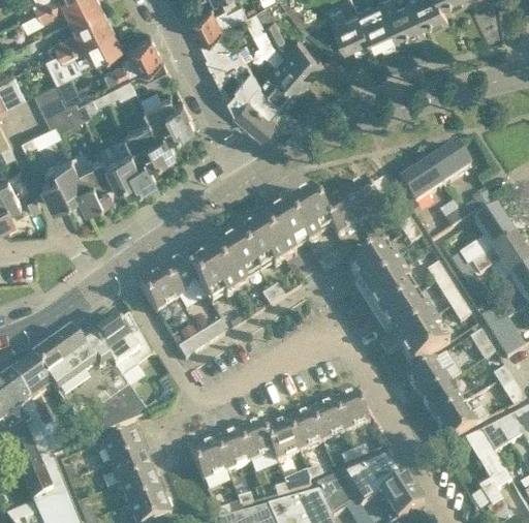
[(101,0),(49,0),(38,5),(42,14),(65,3),(71,14),(101,0)]
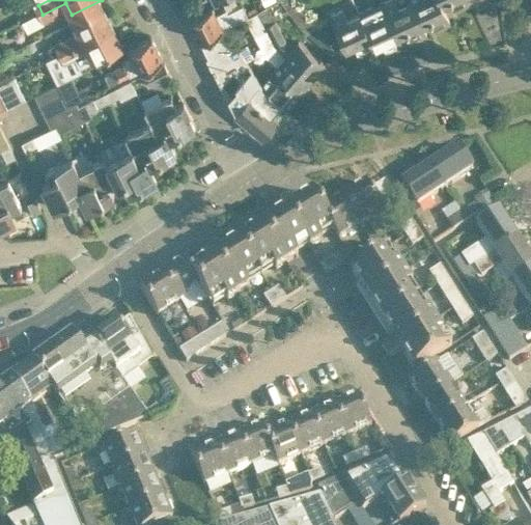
[(59,48),(112,21),(102,0),(72,15),(77,26),(54,37),(48,40),(52,50),(58,47),(59,48)]
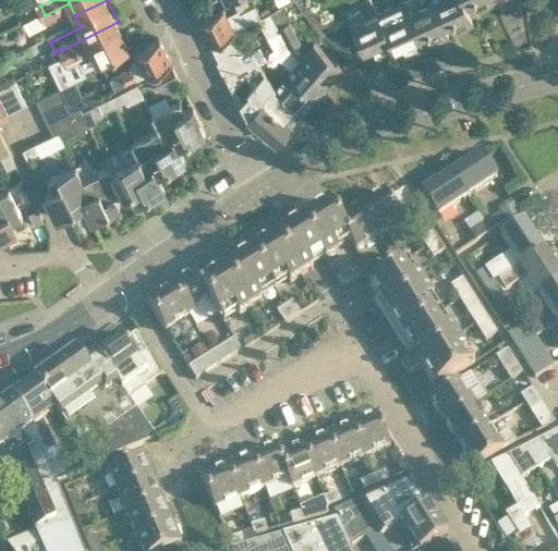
[(261,10),(255,0),(250,0),(239,5),(237,2),(227,8),(222,0),(220,0),(197,12),(209,36),(234,23),(234,22),(261,10)]
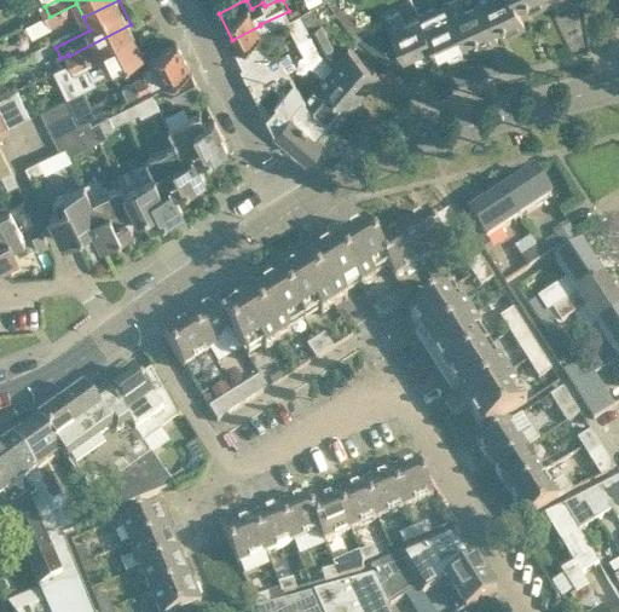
[(296,0),(288,5),(291,10),(299,6),(300,6),(296,0)]
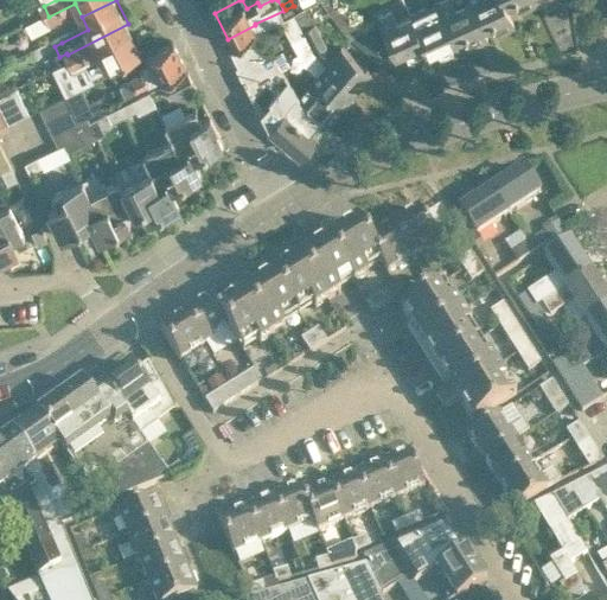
[(305,0),(294,6),(293,6),(305,27),(315,48),(356,82),(371,64),(342,38),(334,45),(326,39),(314,17),(313,14),(330,6),(349,30),(350,29),(377,52),(383,46),(340,0),(305,0)]
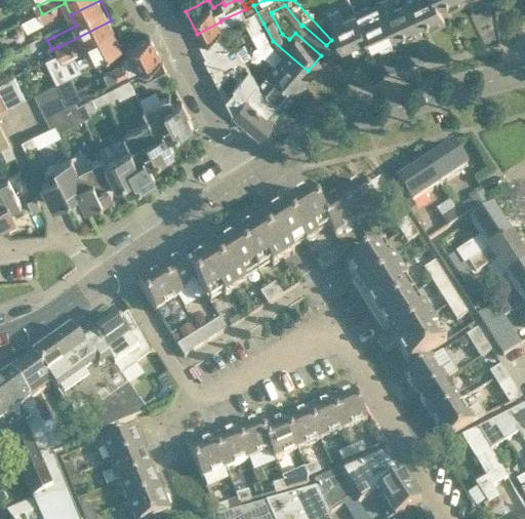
[(381,4),(379,0),(368,0),(354,6),(369,40),(378,36),(382,44),(398,37),(394,29),(394,28),(382,3),(381,4)]
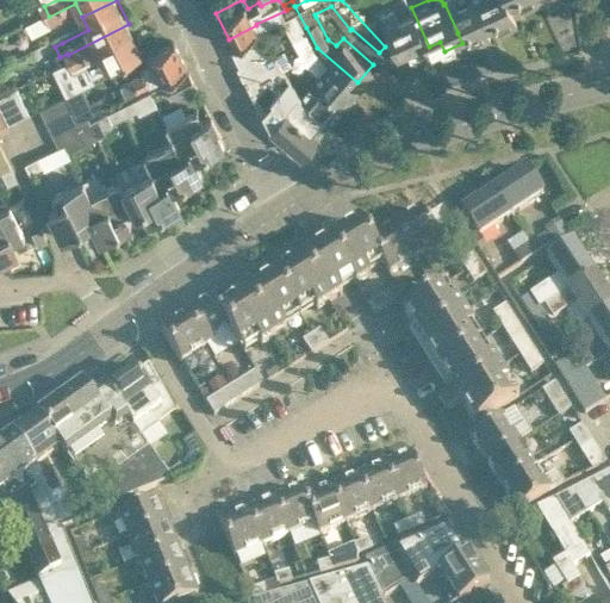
[(441,0),(443,5),(444,4),(458,32),(467,29),(472,39),(490,31),(485,20),(475,0),(441,0)]
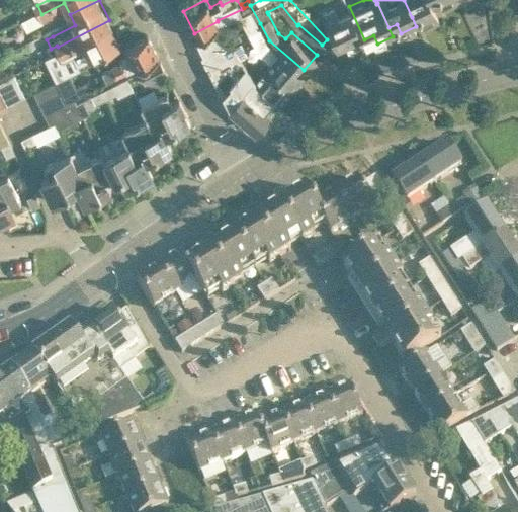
[(404,0),(412,17),(420,13),(424,22),(439,15),(432,0),(404,0)]
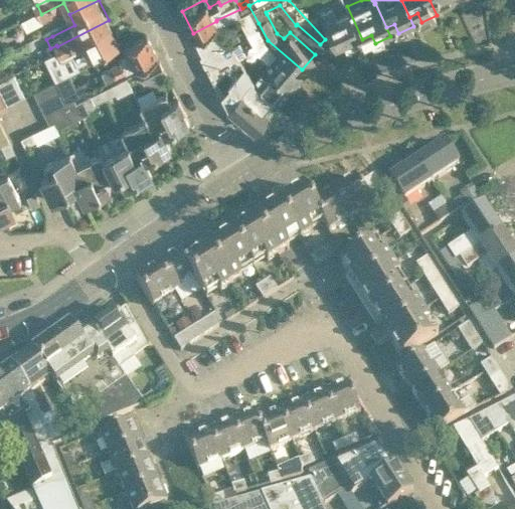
[(344,37),(348,45),(362,39),(347,6),(336,12),(332,3),(320,9),(335,41),(344,37)]
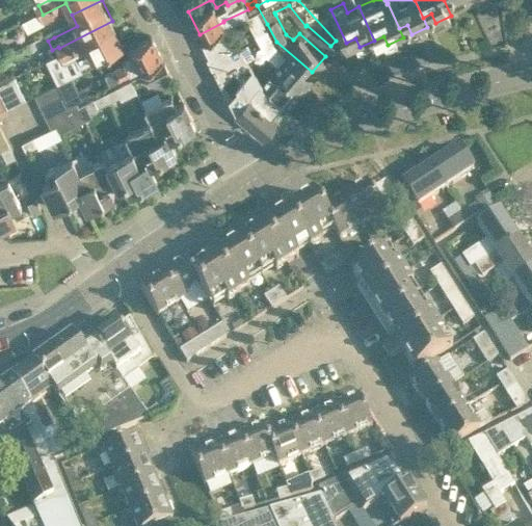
[(244,11),(254,31),(257,29),(262,38),(256,43),(260,50),(259,56),(271,64),(263,74),(265,76),(263,78),(265,80),(288,100),(312,72),(276,42),(267,24),(257,5),(250,8),(244,11)]
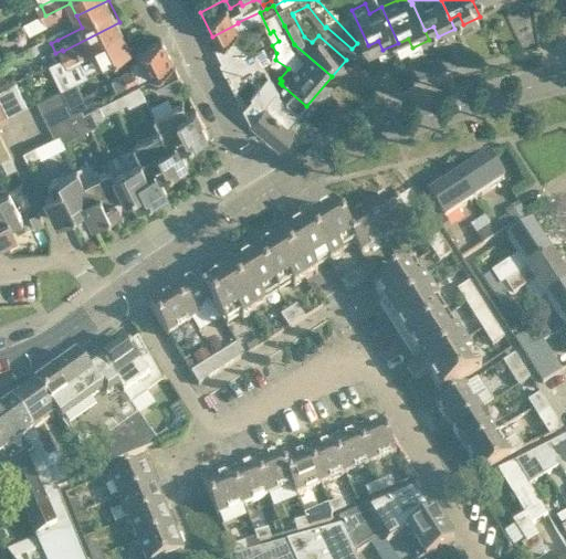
[(97,59),(129,43),(119,22),(63,51),(67,61),(92,49),(97,59)]
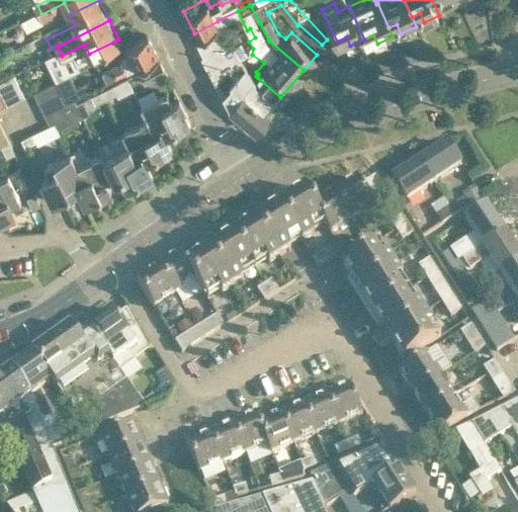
[(256,77),(254,73),(218,21),(194,33),(230,103),(256,125),(280,97),(258,78),(256,76),(256,77)]
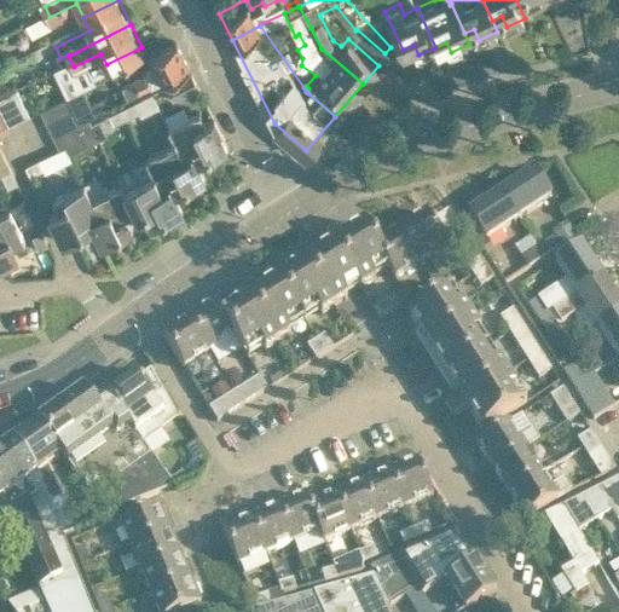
[(120,80),(126,92),(189,61),(177,35),(149,48),(154,58),(143,64),(144,68),(120,80)]
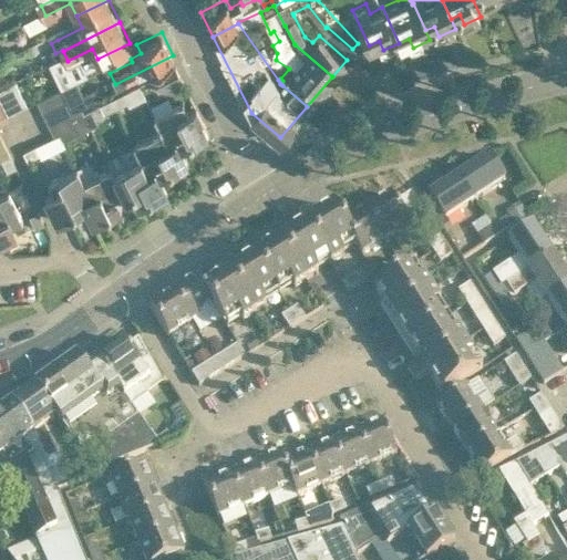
[(167,79),(168,81),(183,74),(175,60),(151,72),(157,84),(167,79)]
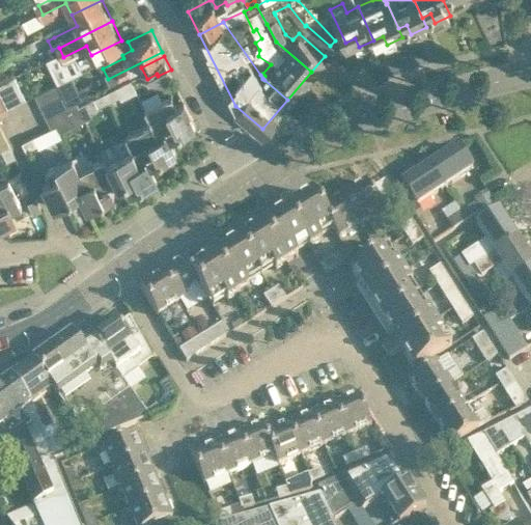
[(15,70),(0,77),(0,91),(5,103),(25,92),(15,70)]
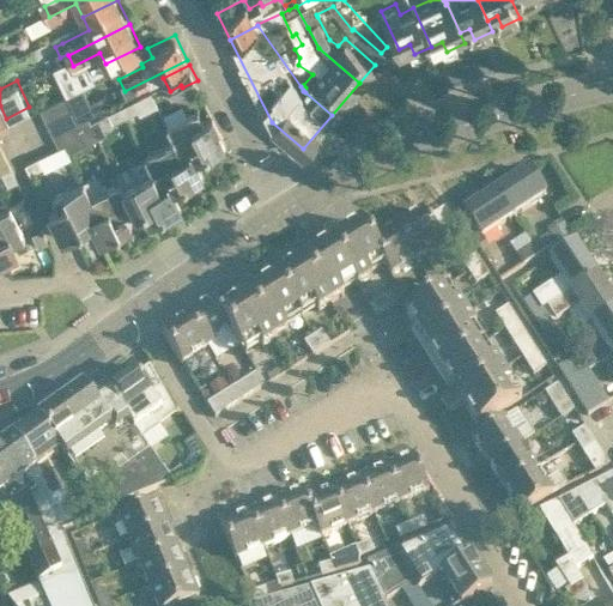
[(78,115),(89,110),(87,108),(93,104),(87,94),(82,97),(76,85),(66,90),(72,101),(78,115)]
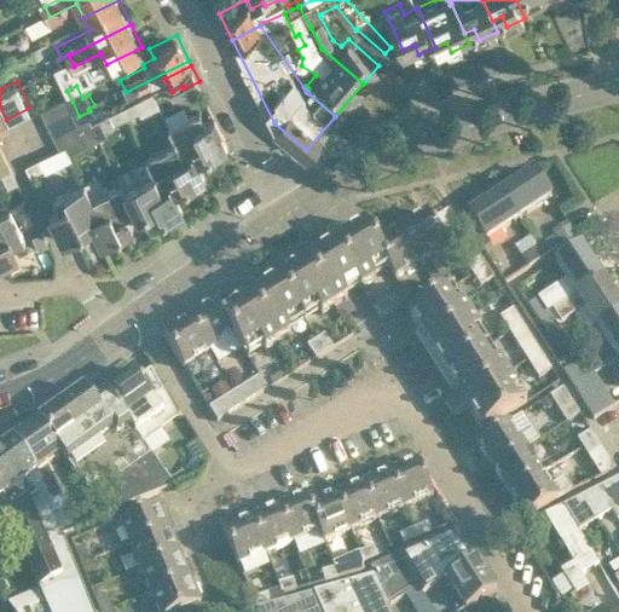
[(134,94),(121,100),(126,110),(139,104),(140,109),(158,99),(151,86),(134,94)]
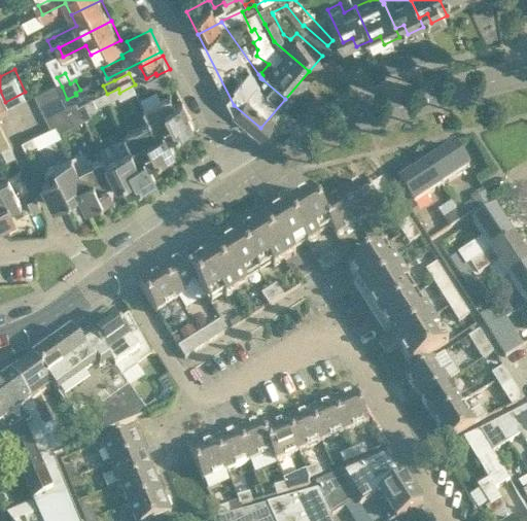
[(34,89),(39,98),(62,87),(57,77),(34,89)]
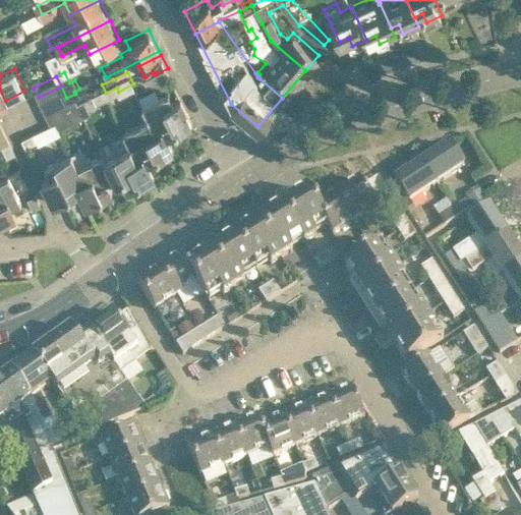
[(92,90),(95,98),(106,93),(102,84),(92,90)]
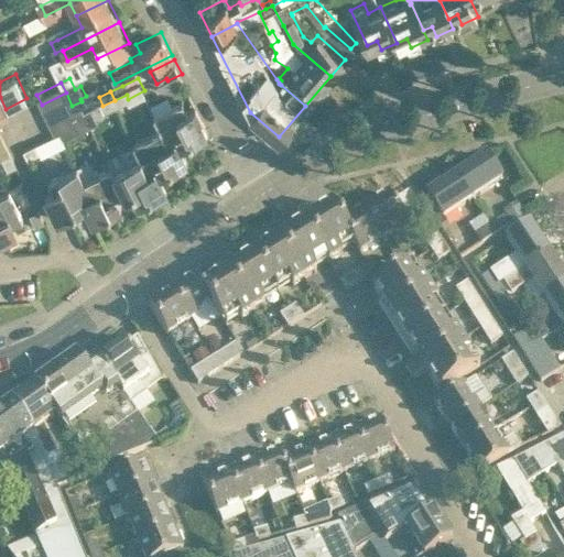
[(66,93),(42,105),(47,117),(72,106),(66,93)]
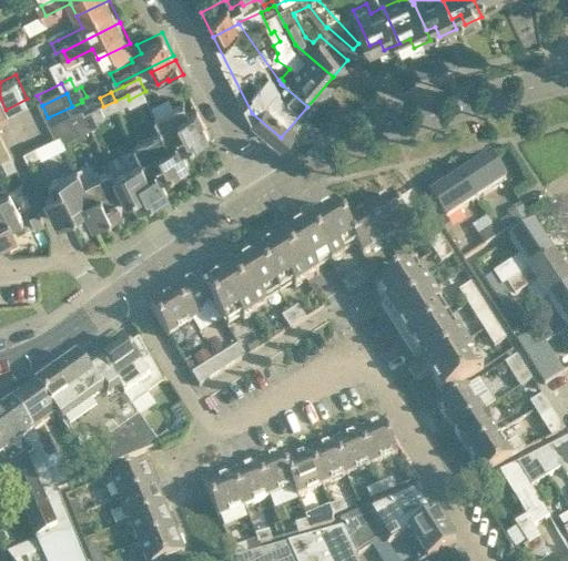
[(183,95),(152,110),(160,124),(162,124),(166,134),(174,131),(180,141),(181,141),(190,136),(201,131),(209,126),(206,123),(195,101),(188,105),(183,95)]
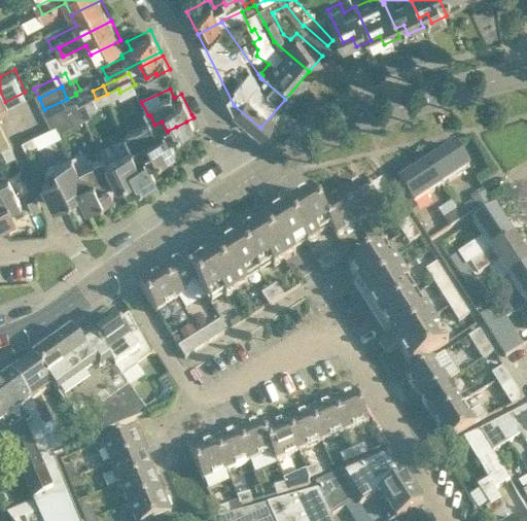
[(60,125),(84,111),(83,110),(76,95),(67,99),(44,109),(50,120),(57,117),(60,125)]
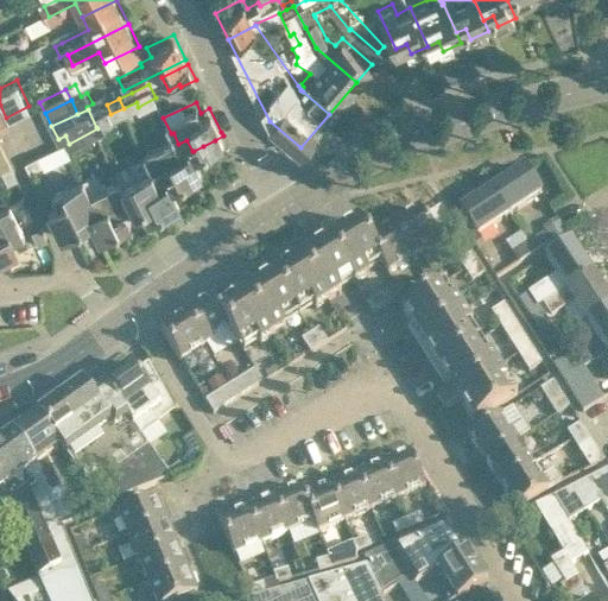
[(99,109),(89,113),(94,122),(96,127),(97,128),(106,125),(100,112),(99,109)]
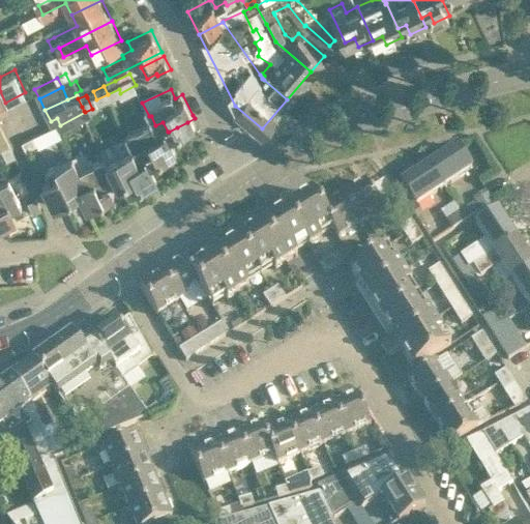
[(148,158),(149,158),(168,149),(175,145),(173,142),(169,132),(168,132),(163,122),(155,125),(151,116),(149,116),(123,128),(130,143),(131,142),(137,152),(144,149),(148,158)]
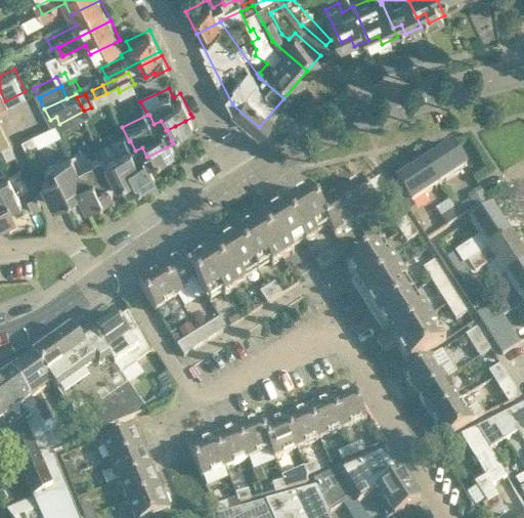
[(33,129),(22,134),(26,142),(36,137),(33,129)]
